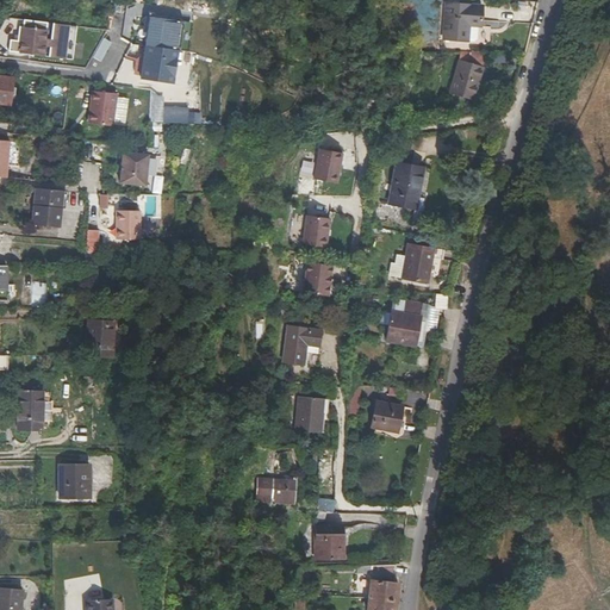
[(478,26),(480,27),(481,7),(447,5),(444,41),(467,42),(467,41),(468,26),(478,26)]
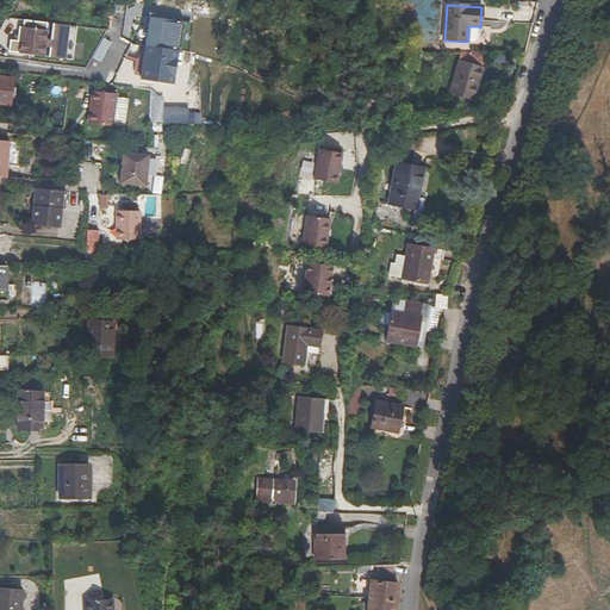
[(180,50),(184,20),(149,16),(145,45),(147,45),(179,50),(180,50)]
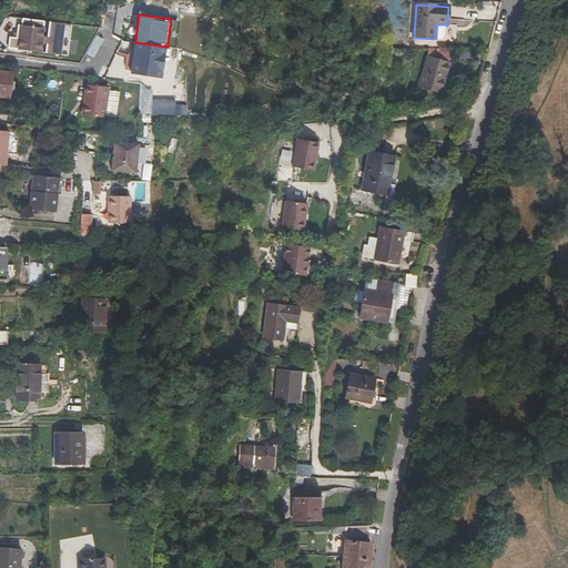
[(16,32),(16,38),(12,37),(8,37),(7,48),(39,51),(40,43),(46,43),(44,52),(59,54),(62,23),(48,21),(47,30),(42,30),(43,21),(21,18),(20,24),(17,24),(16,32)]
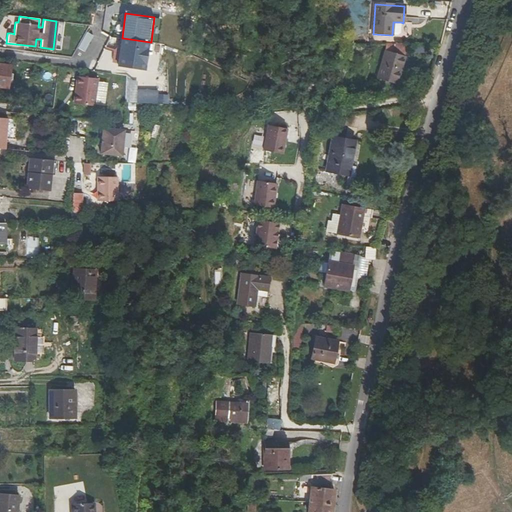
[(393,22),(392,34),(397,35),(400,32),(401,22),(393,22)]
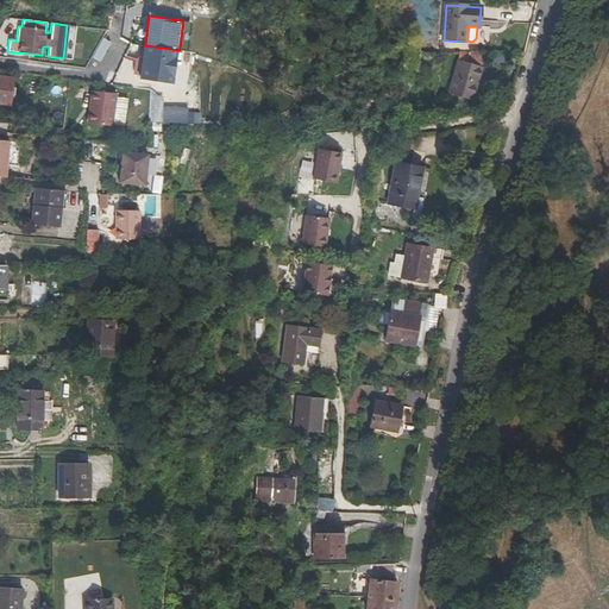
[(173,83),(179,50),(146,45),(142,79),(173,83)]
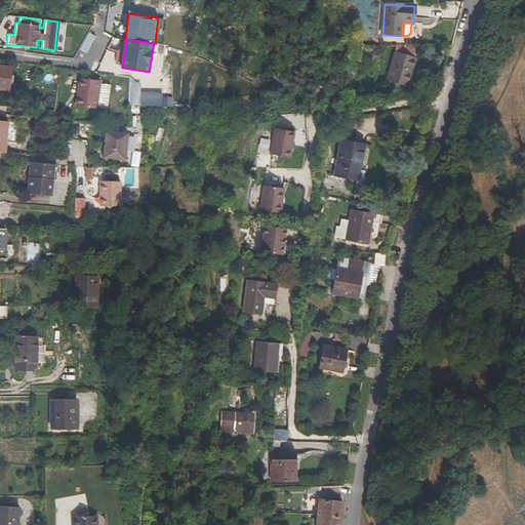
[(388,83),(406,88),(414,59),(396,54),(388,83)]
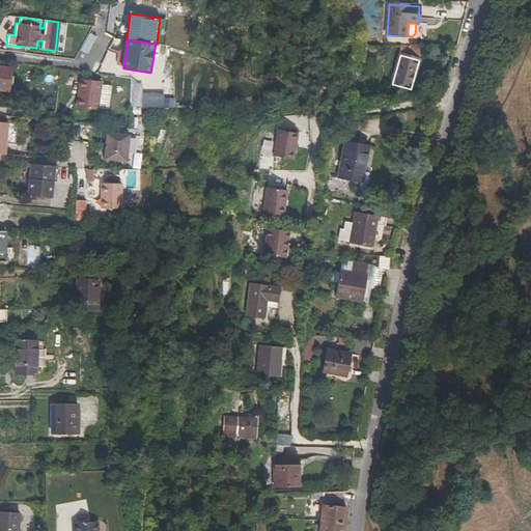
[(0,89),(9,90),(10,68),(2,67),(2,64),(0,63),(0,89)]
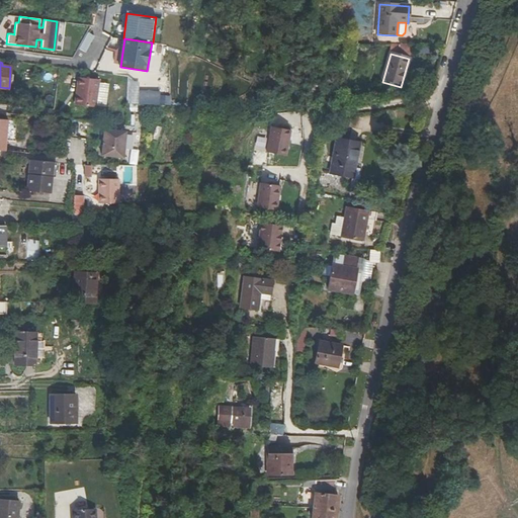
[(109,81),(88,79),(85,105),(105,108),(109,81)]
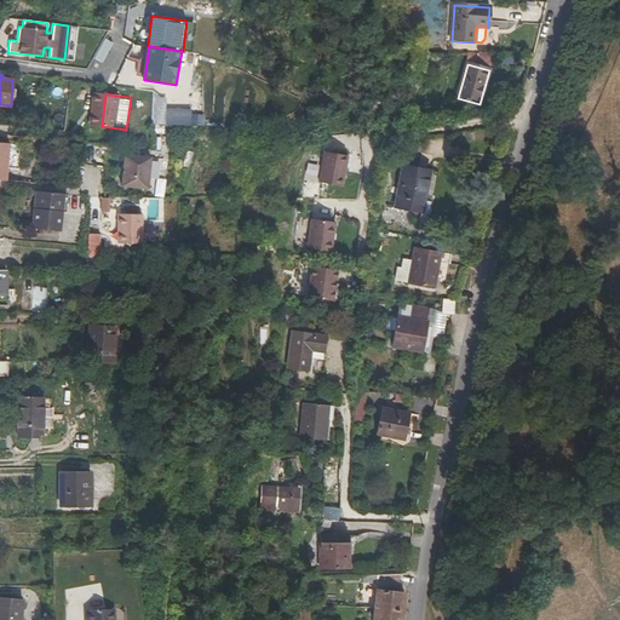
[(0,178),(9,181),(12,143),(0,141),(0,178)]
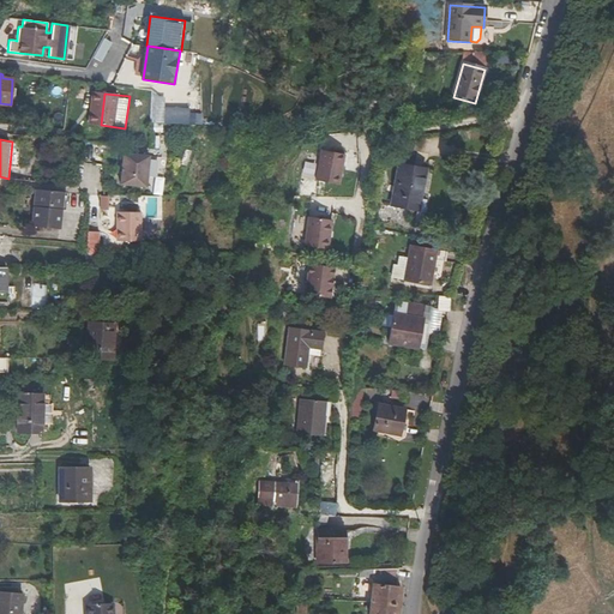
[(343,155),(320,150),(314,180),(338,185),(343,155)]
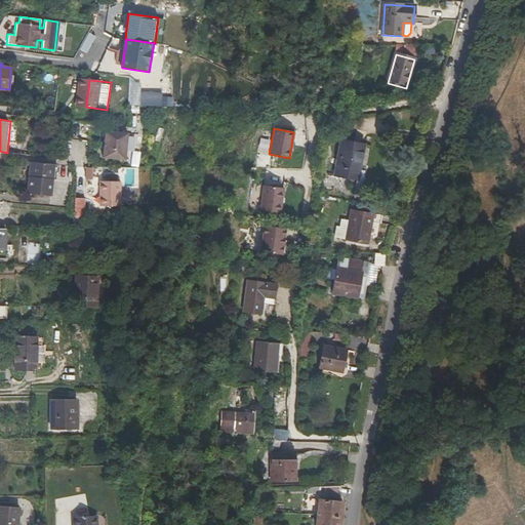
[(127,132),(105,130),(103,157),(125,159),(127,132)]
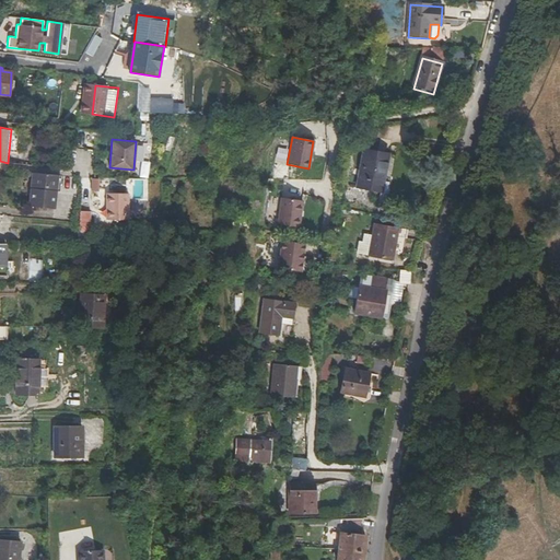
[(358,186),(383,191),(391,152),(365,148),(358,186)]
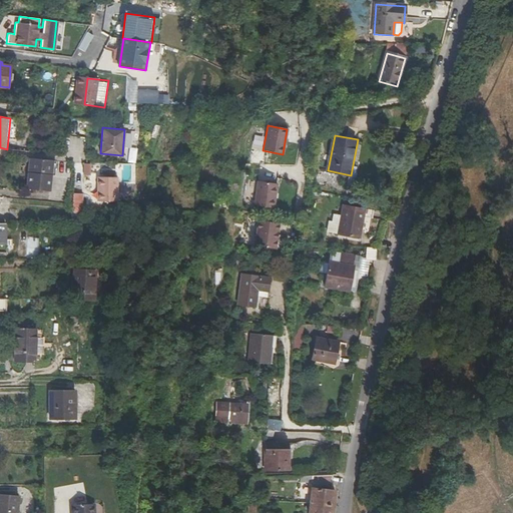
[(254,137),(252,146),(261,148),(263,138),(254,137)]
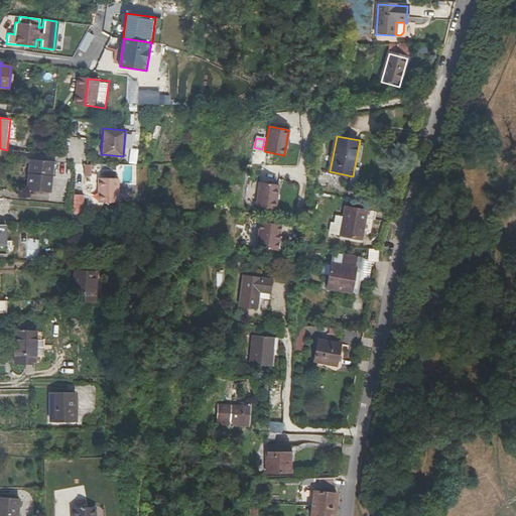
[(53,161),(30,158),(27,189),(49,192),(53,161)]
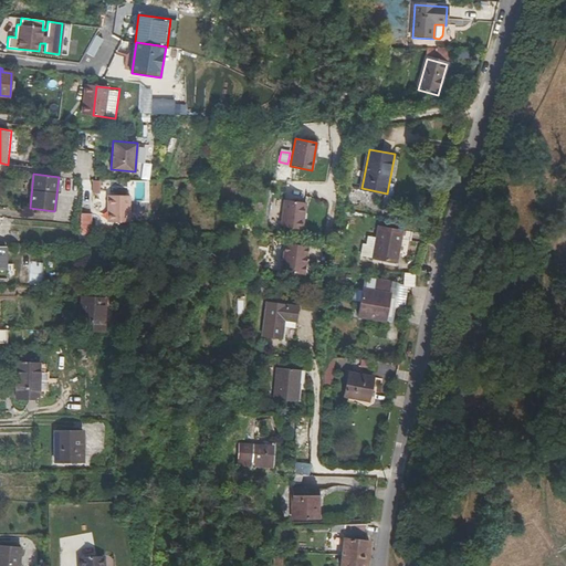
[(136,194),(114,194),(114,208),(116,208),(115,221),(136,222),(136,194)]
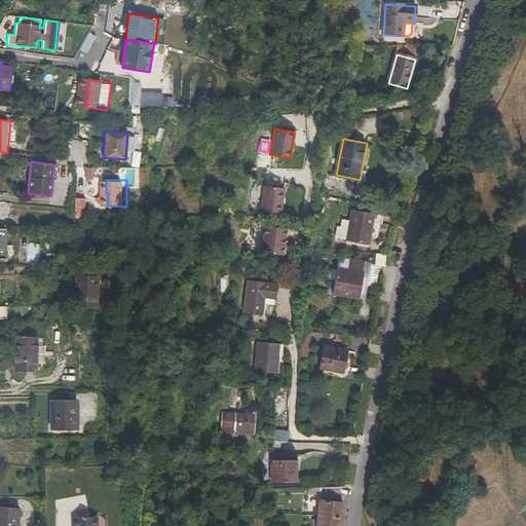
[(285,188),(264,184),(260,209),(279,213),(285,188)]
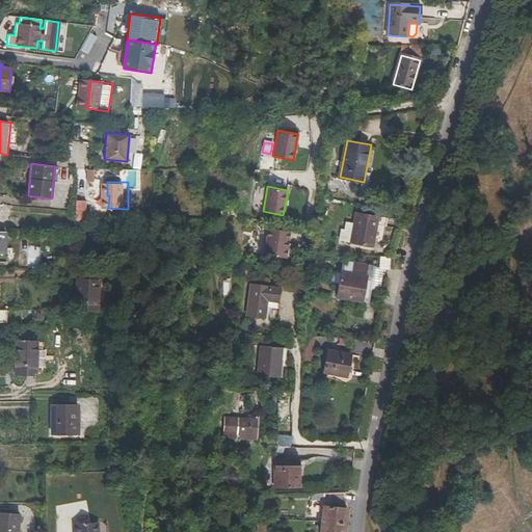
[(84,214),(85,200),(75,200),(75,214),(84,214)]
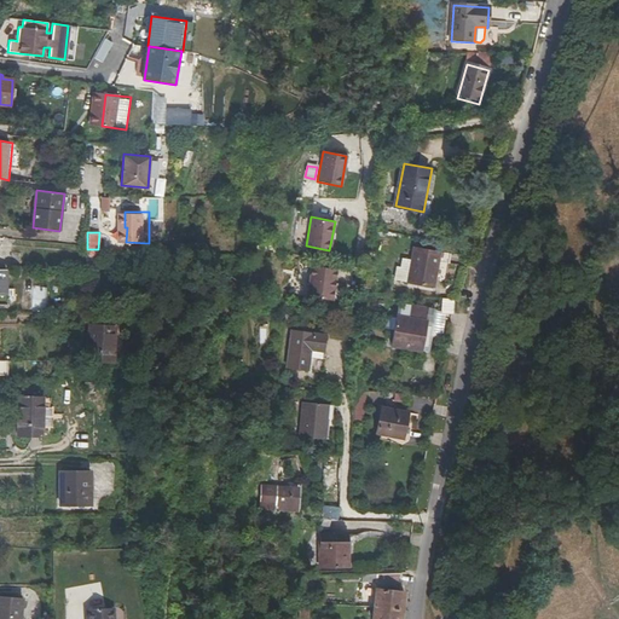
[(393,279),(431,287),(437,253),(410,248),(408,259),(399,258),(397,266),(393,265),(391,277),(393,277),(393,279)]
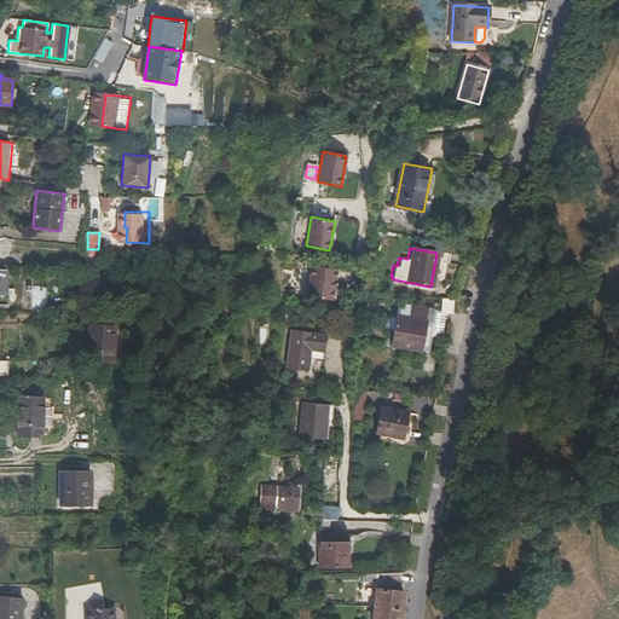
[(312,266),(307,296),(334,300),(337,268),(312,266)]
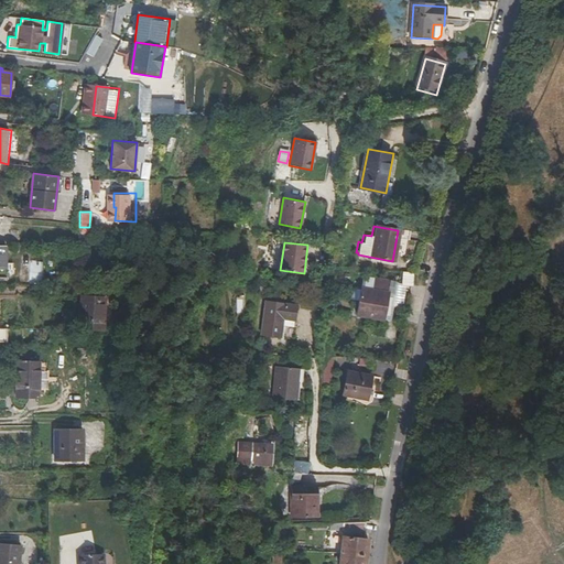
[(4,268),(0,267),(0,274),(10,274),(11,247),(4,247),(4,268)]
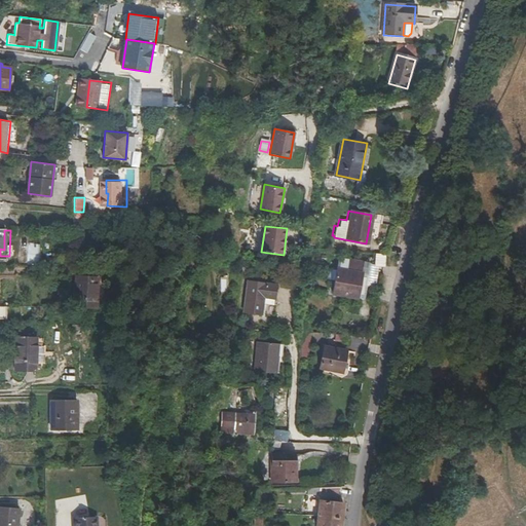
[(374,265),(384,266),(385,254),(375,253),(374,265)]
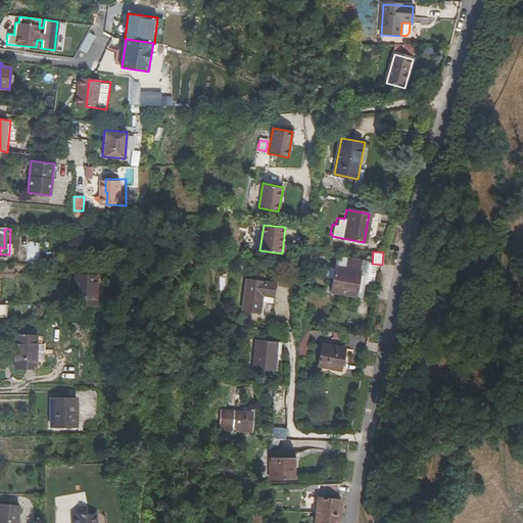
[(346,268),(336,267),(331,291),(361,297),(368,263),(348,257),(346,268)]
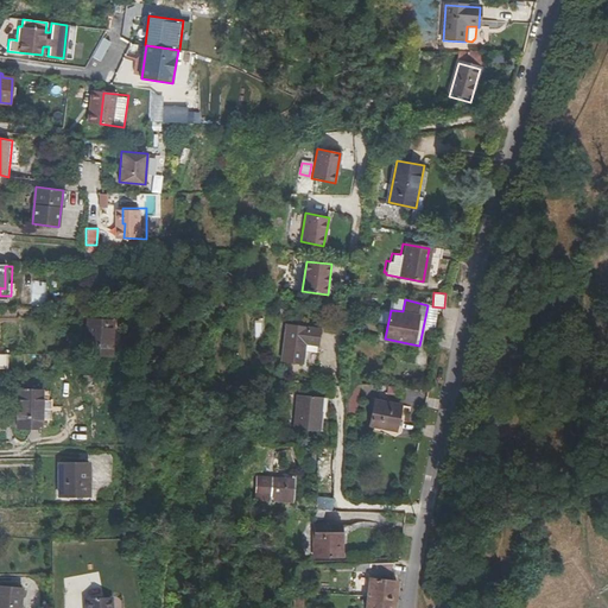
[(94,356),(119,354),(115,318),(90,322),(94,356)]
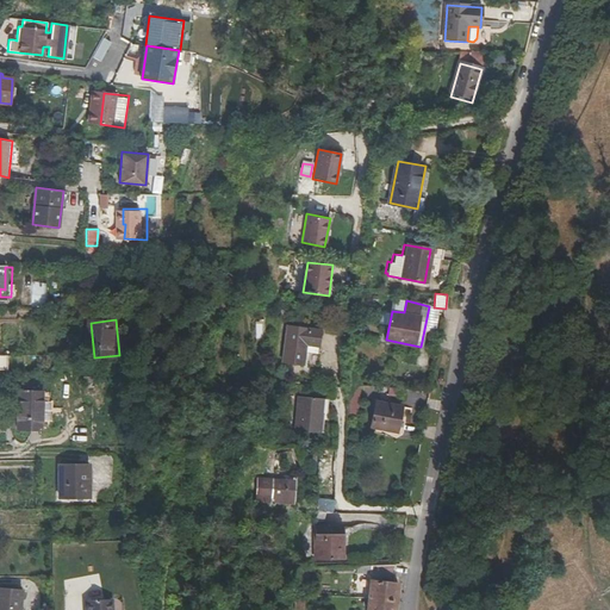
[(307,343),(318,344),(321,329),(288,325),(284,360),(304,362),(307,343)]
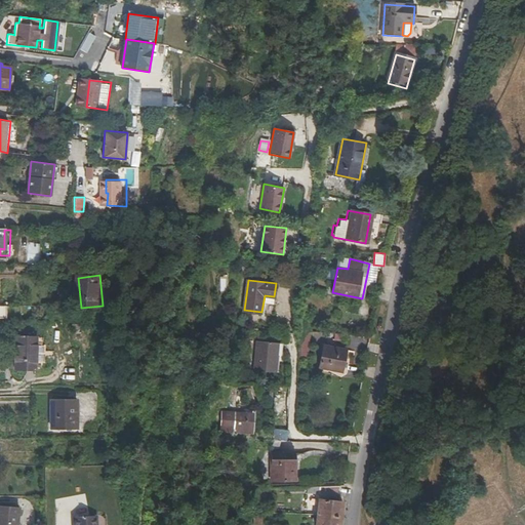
[(49,306),(48,310),(48,314),(62,315),(62,307),(49,306)]
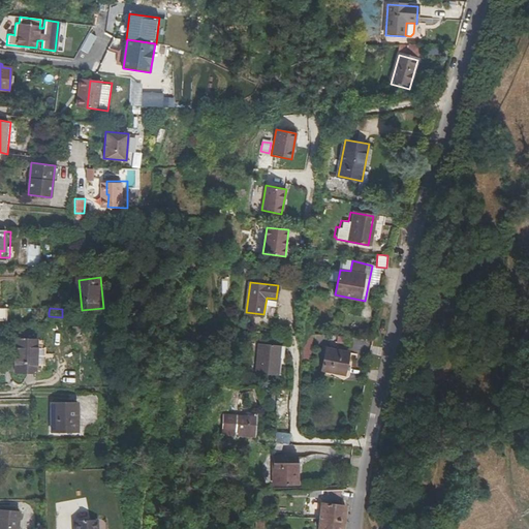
[(11,311),(0,310),(0,323),(10,324),(11,311)]
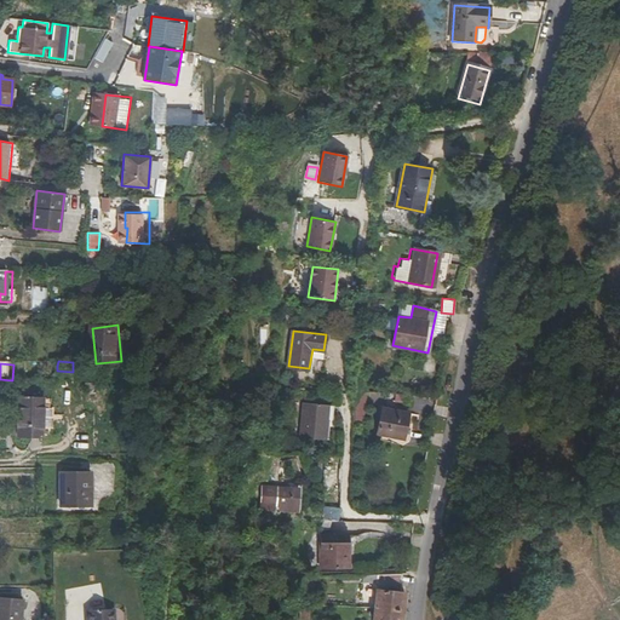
[(354,390),(365,391),(365,378),(355,377),(354,390)]
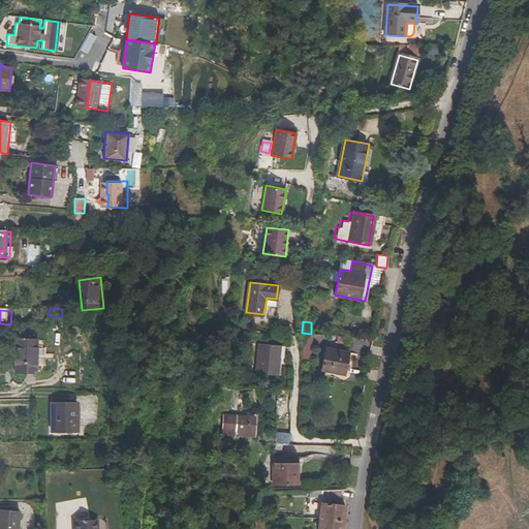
[(302,349),(304,349),(310,349),(311,334),(302,333),(302,342),(302,349)]
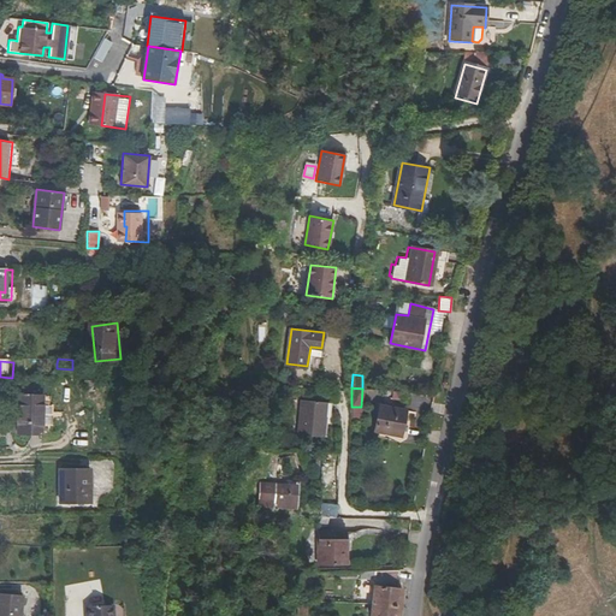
[(409,392),(395,391),(394,402),(409,404),(409,392)]
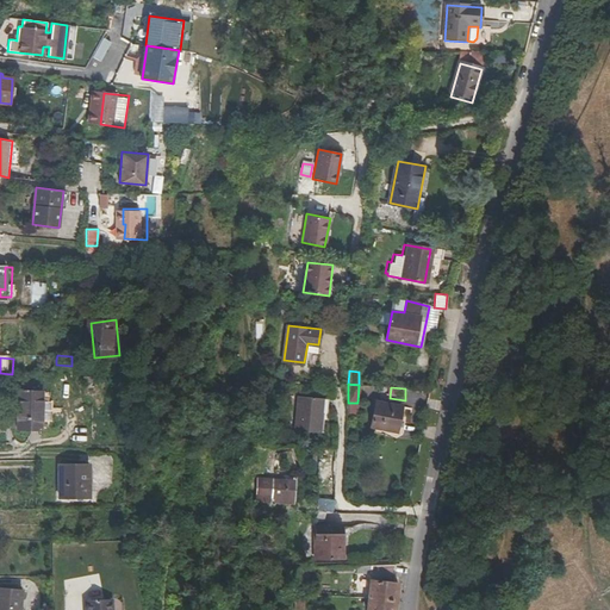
[(44,421),(44,403),(44,391),(19,391),(19,430),(44,430),(44,421)]
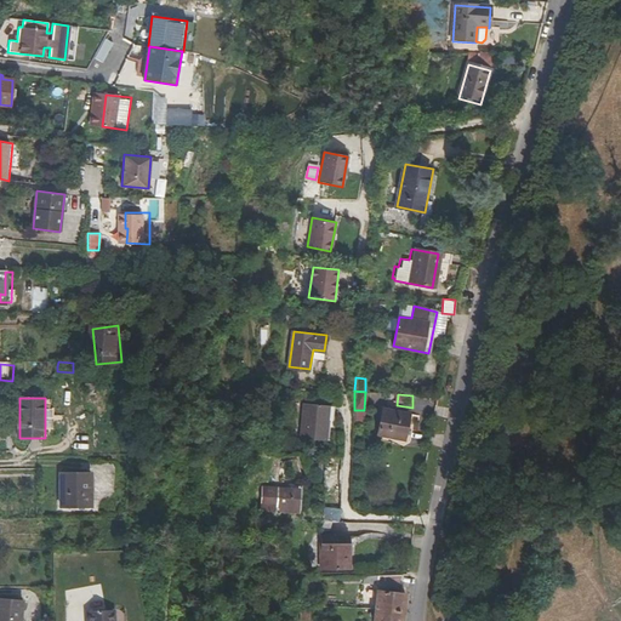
[(300,436),(325,440),(330,405),(305,402),(300,436)]
